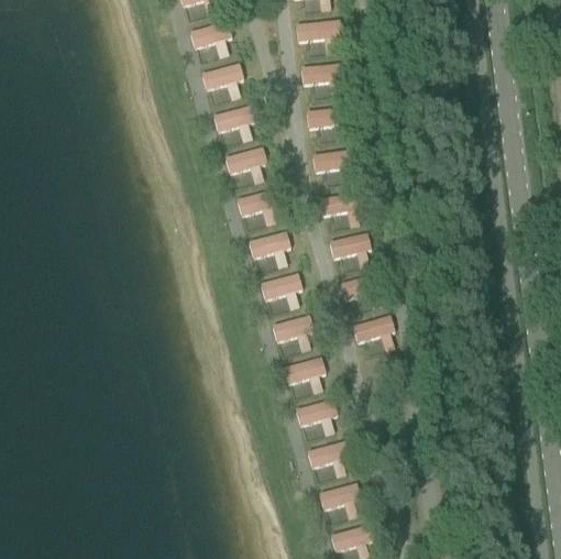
[(208,3),(209,15),(226,14),(223,0),(180,0),(182,7),(208,3)]
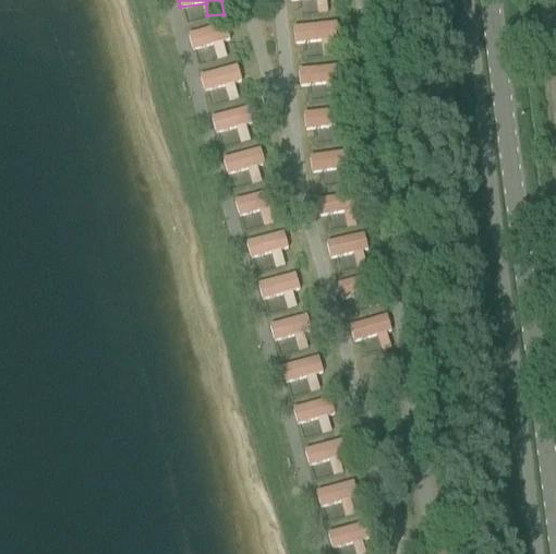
[(316,0),(317,9),(335,8),(335,0),(316,0)]
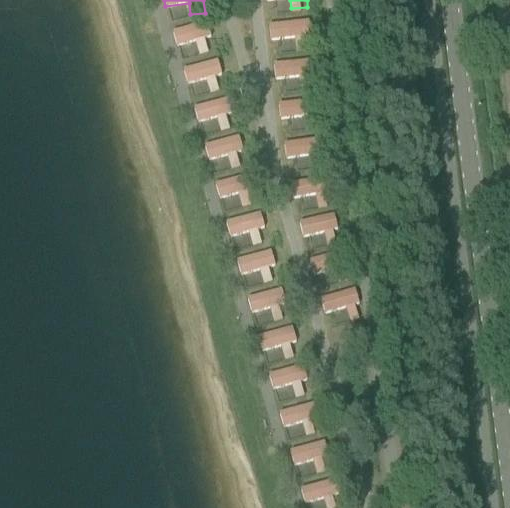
[(270,37),(312,36),(311,20),(270,21),(270,37)]
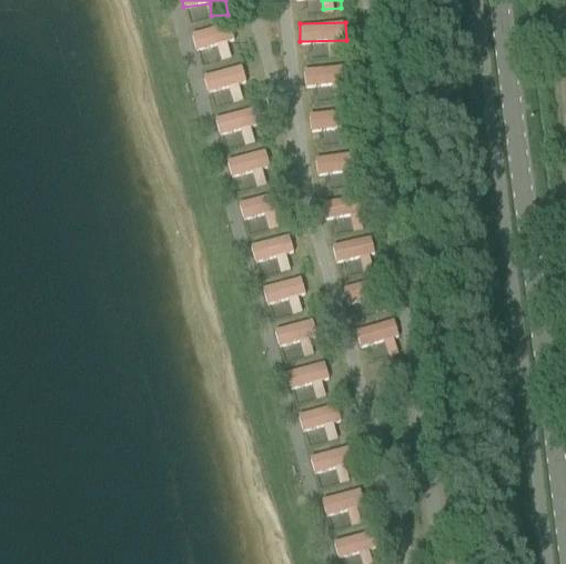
[(194,27),(194,48),(221,47),(221,59),(233,59),(232,26),(194,27)]
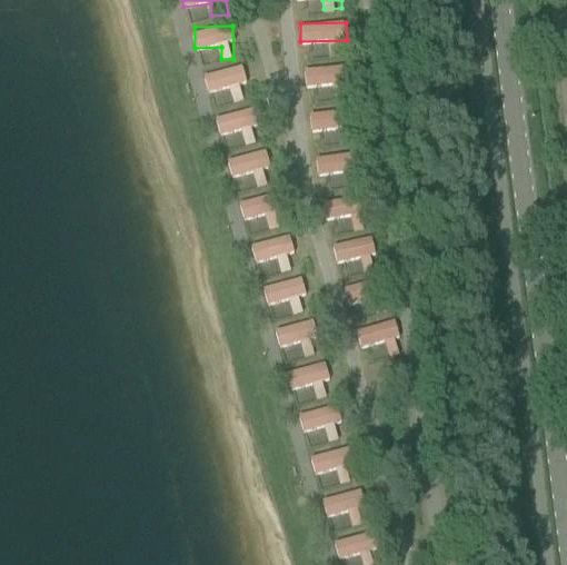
[(245,66),(205,72),(208,90),(248,83),(245,66)]
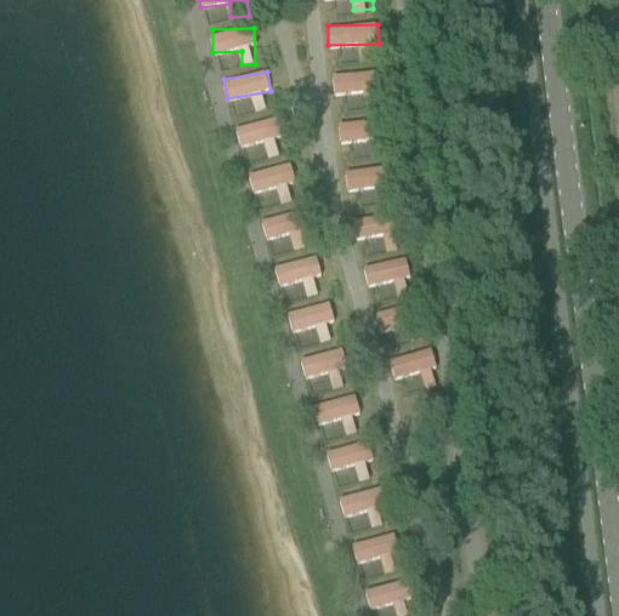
[(357,73),(333,74),(333,95),(357,93),(357,73)]
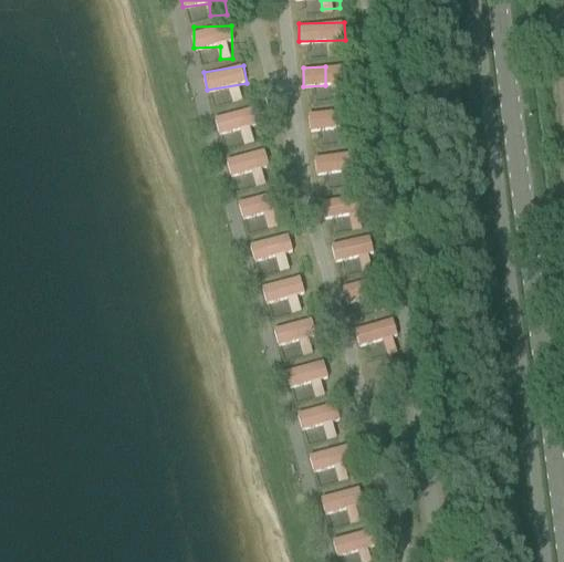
[(240,129),(242,144),(257,142),(249,108),(215,115),(218,134),(240,129)]
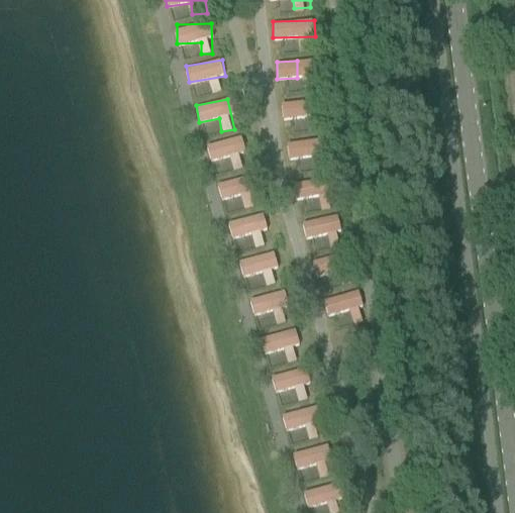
[(306,100),(281,101),(282,118),(307,117),(306,100)]
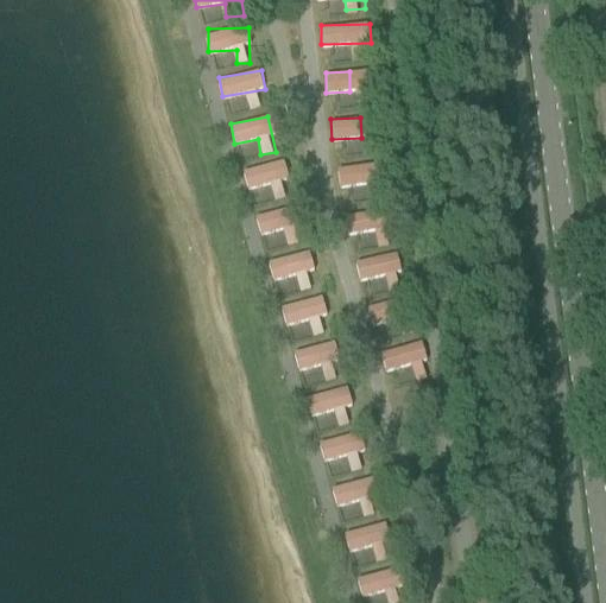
[(242,170),(248,190),(271,184),(275,200),(291,195),(282,160),(242,170)]
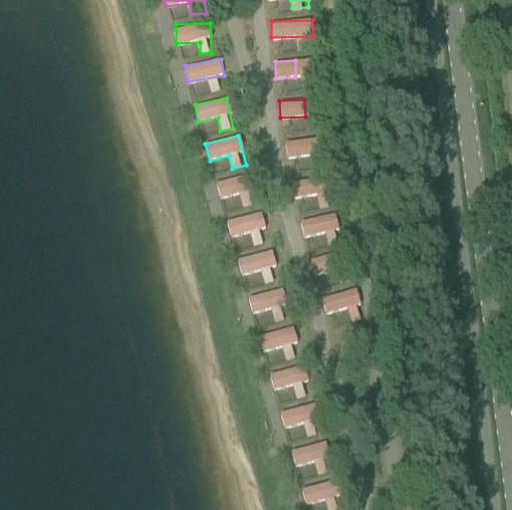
[(311,140),(285,141),(286,157),(312,156),(311,140)]
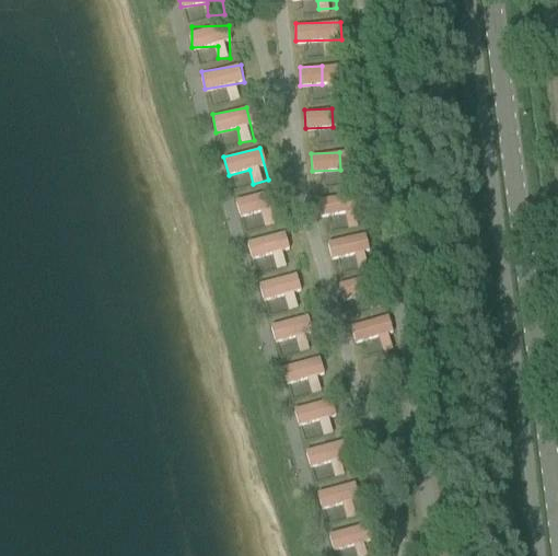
[(240,216),(262,211),(265,226),(274,224),(266,190),(235,197),(240,216)]
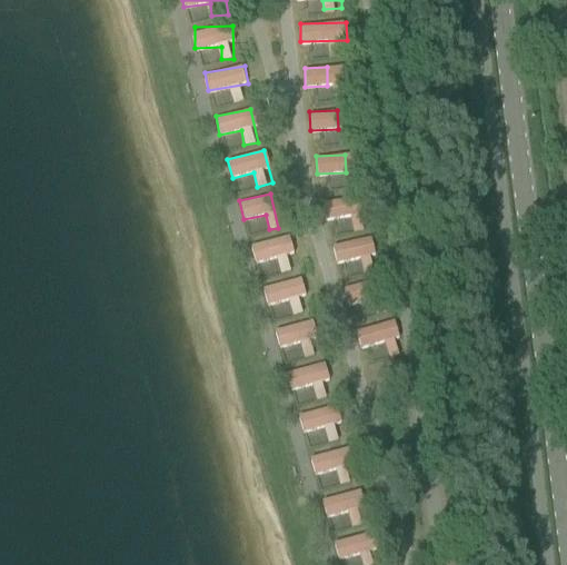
[(350,196),(322,201),(327,220),(355,214),(350,196)]
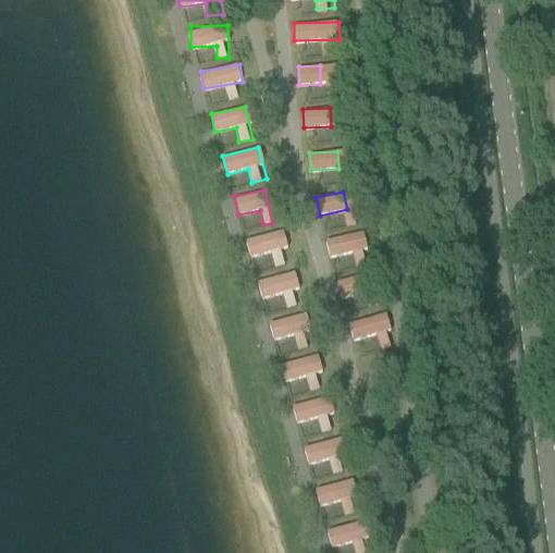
[(275,252),(291,246),(284,228),(246,241),(251,258),(275,249),(275,252)]
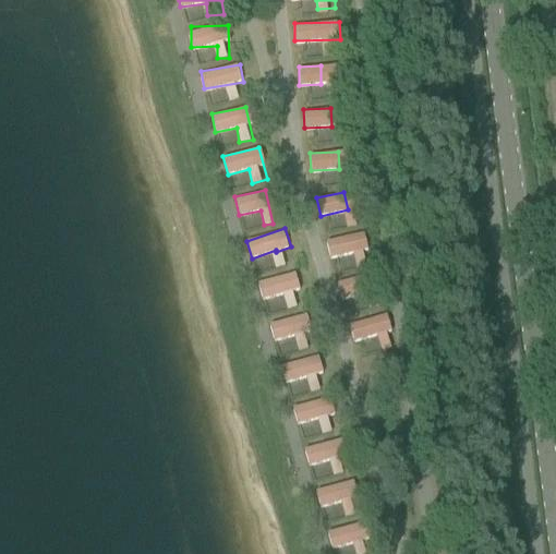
[(326,239),(330,256),(365,249),(362,231),(326,239)]
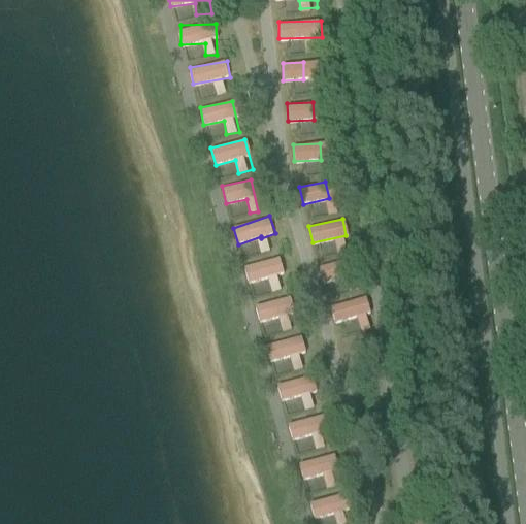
[(282,289),(277,273),(285,271),(281,256),(243,266),(249,285),(268,279),(272,292),(282,289)]
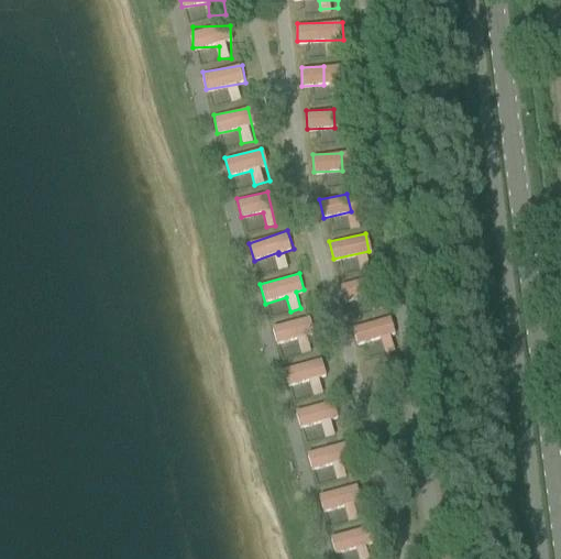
[(345,303),(363,297),(358,280),(340,284),(345,303)]
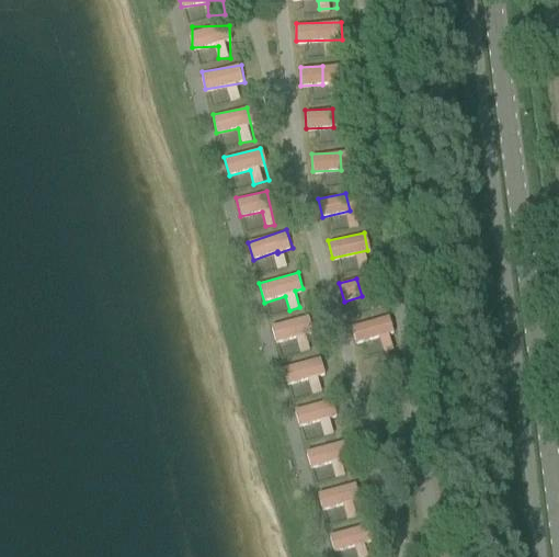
[(276,342),(296,337),(300,350),(319,345),(310,314),(271,325),(276,342)]
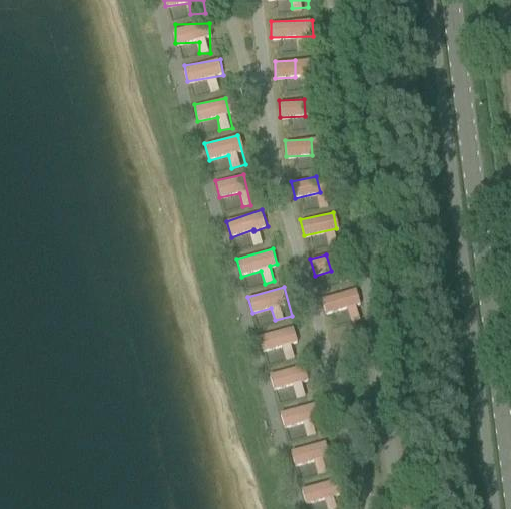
[(322,296),(326,313),(361,305),(357,289),(322,296)]
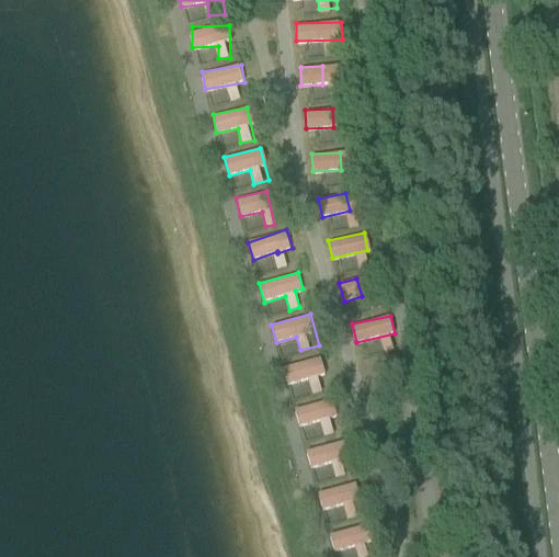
[(309,378),(312,394),(322,391),(319,376),(327,374),(322,356),(283,365),(287,384),(309,378)]
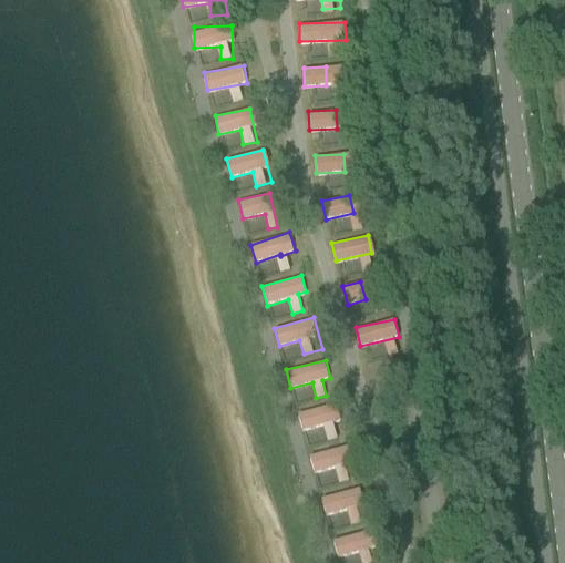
[(337,438),(332,420),(339,419),(335,402),(298,412),(302,431),(322,426),(326,440),(337,438)]
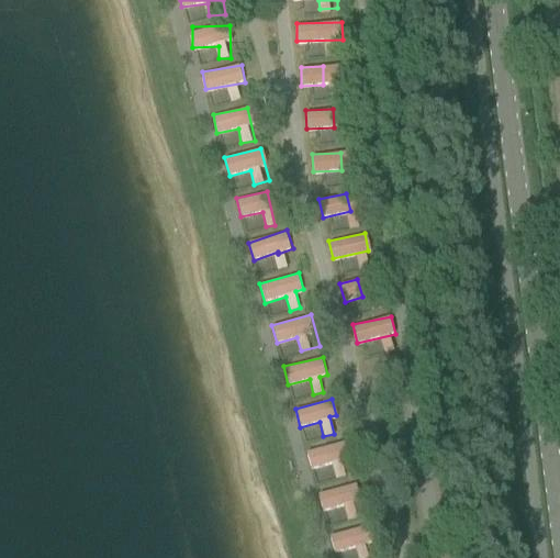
[(332,464),(335,478),(351,473),(345,441),(308,448),(311,467),(332,464)]
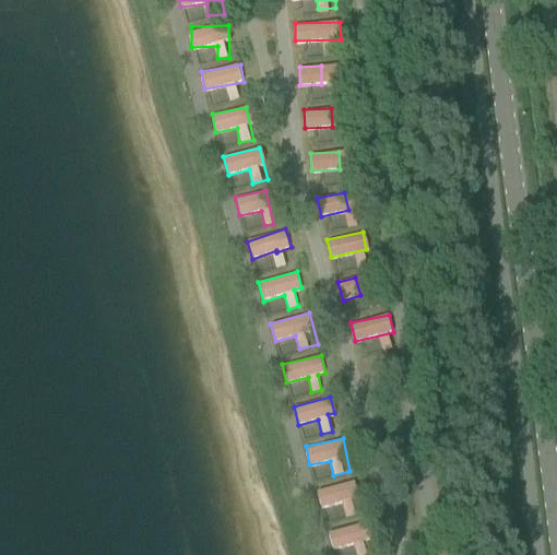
[(346,517),(360,514),(352,481),(316,489),(320,508),(342,503),(346,517)]
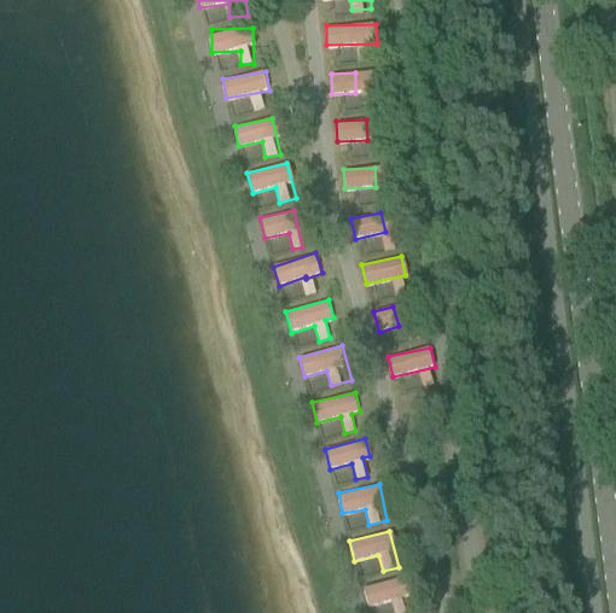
[(391,601),(394,612),(407,612),(411,612),(402,577),(362,587),(367,607),(391,601)]
